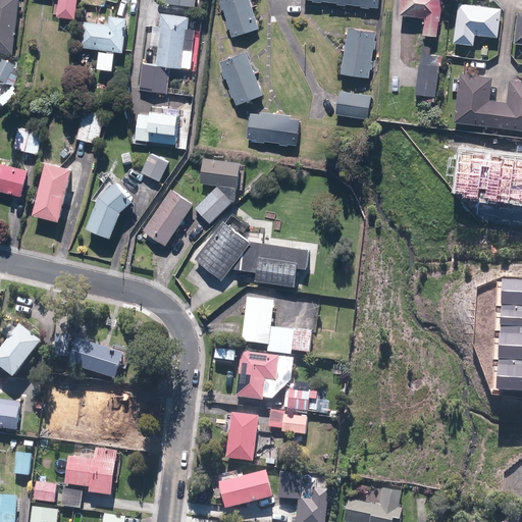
[(0,0),(0,53),(13,55),(17,0),(0,0)]
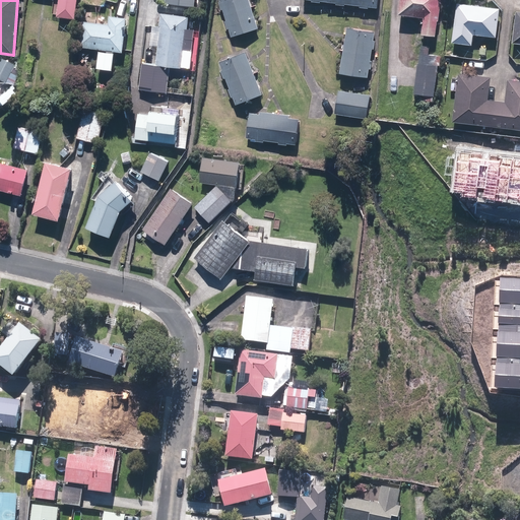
[(57,0),(56,19),(75,20),(76,0),(57,0)]
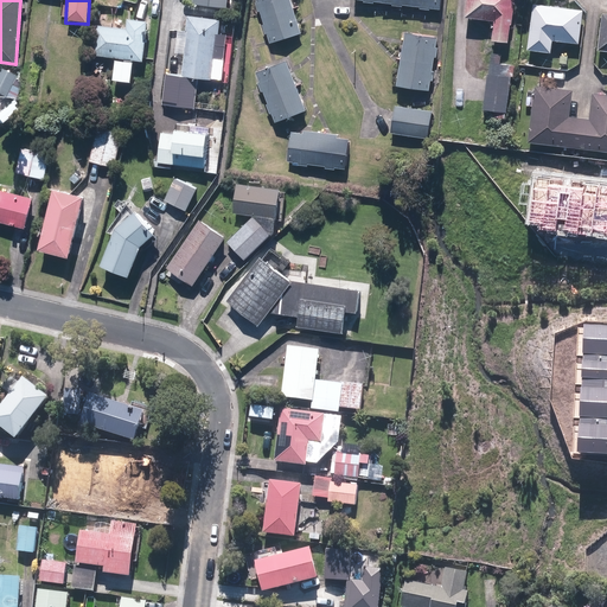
[(227,0),(192,0),(191,6),(225,10),(227,0)]
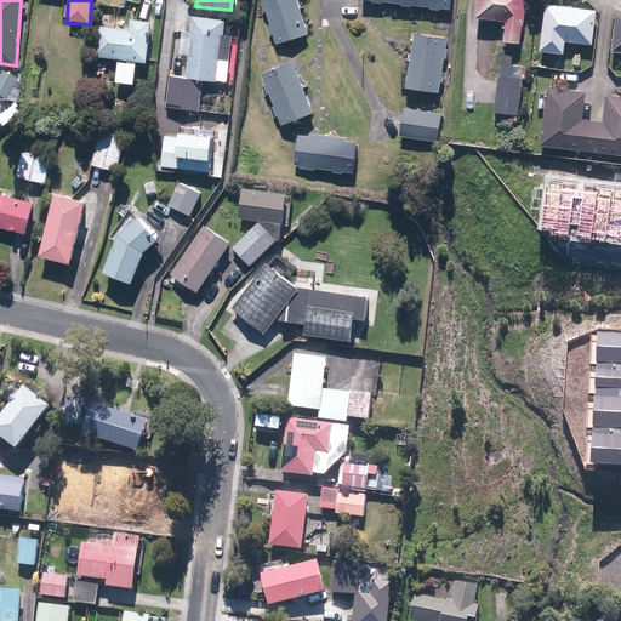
[(307,36),(295,0),(261,0),(262,3),(260,4),(263,13),(265,12),(269,27),(268,27),(271,36),(273,35),(275,46),(307,36)]
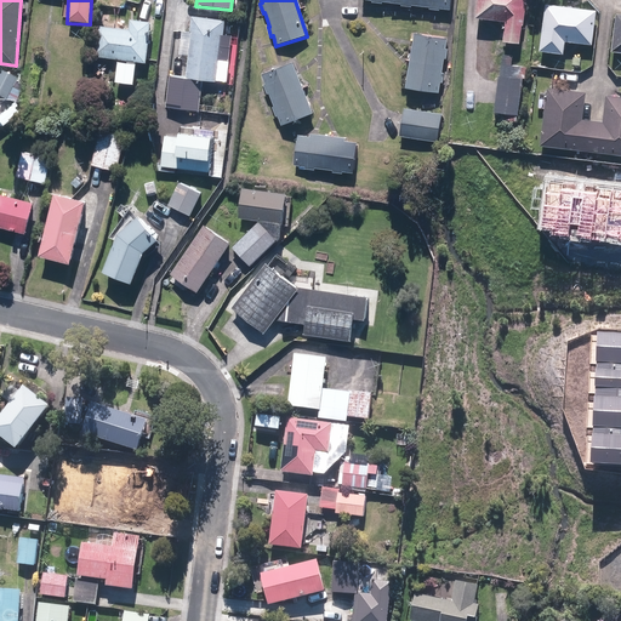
[(359,0),(360,1),(371,3),(371,4),(381,5),(381,4),(399,6),(399,7),(410,9),(411,7),(428,9),(428,10),(439,11),(439,10),(450,11),(450,0),(359,0)]
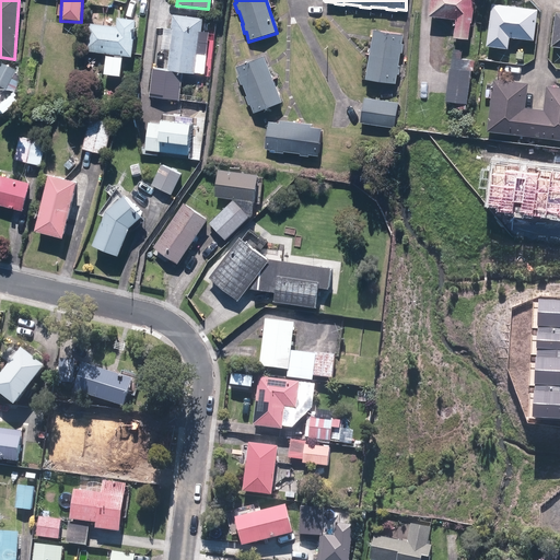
[(476,0),(429,0),(429,21),(454,22),(453,39),(468,41),(469,26),(475,26),(476,0)]
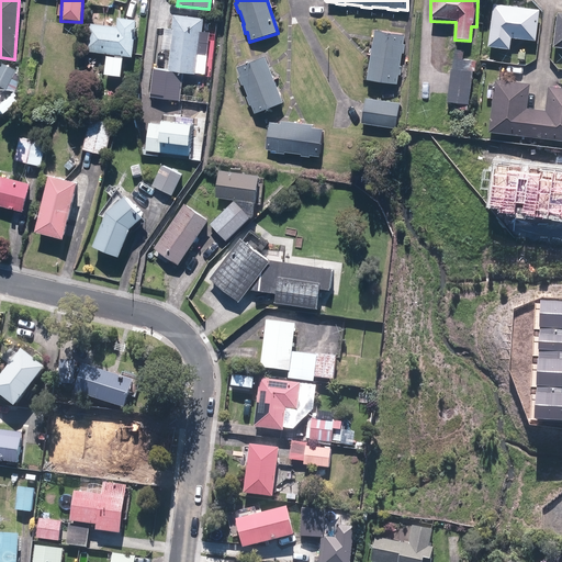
[(539,9),(491,2),(485,47),(509,49),(510,38),(535,41),(539,9)]
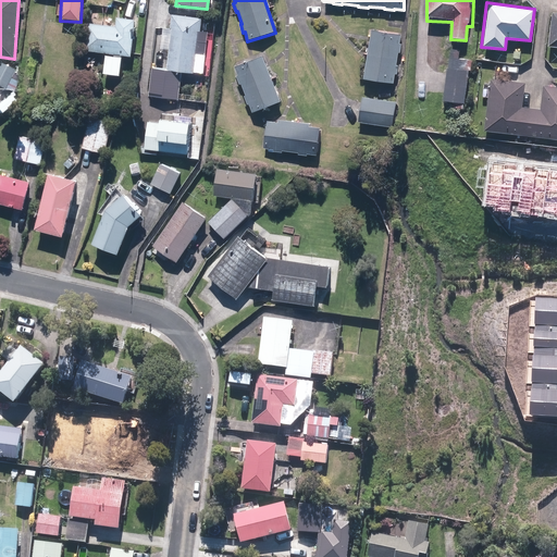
[(201,20),(171,15),(170,29),(163,28),(160,50),(168,51),(165,72),(181,74),(193,75),(196,54),(205,56),(207,33),(199,33),(201,20)]
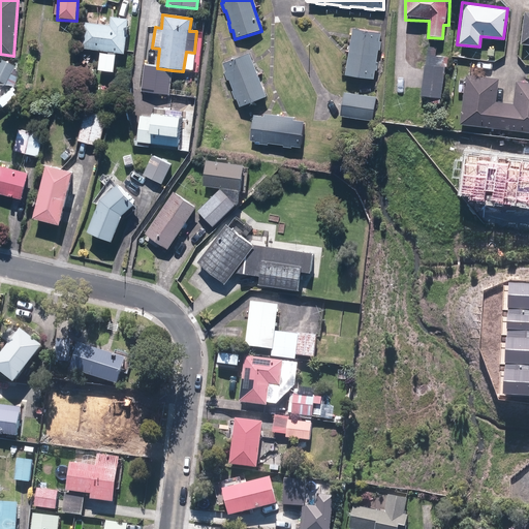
[(528,14),(522,14),(519,44),(528,44),(528,14)]
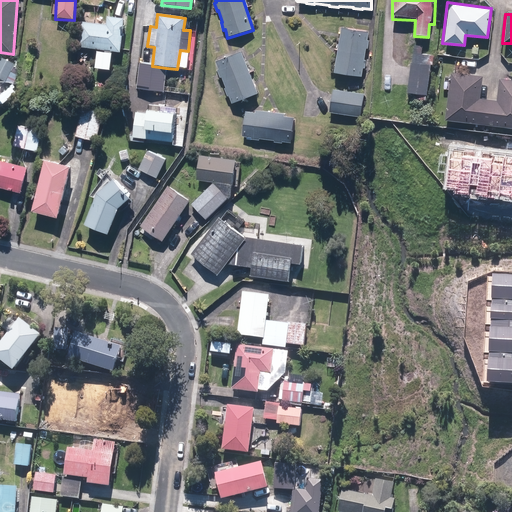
[(79,22),(76,47),(120,53),(125,20),(107,18),(105,26),(79,22)]
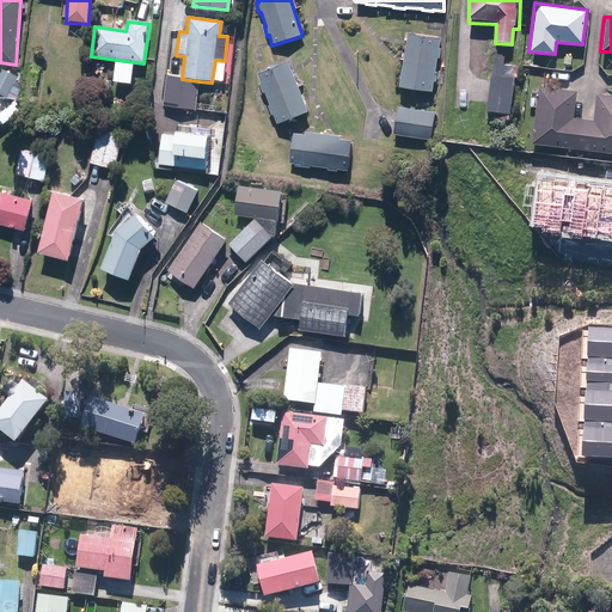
[(408,34),(398,86),(430,92),(432,84),(434,84),(435,74),(434,73),(436,60),(439,60),(440,50),(438,50),(440,40),(408,34)]
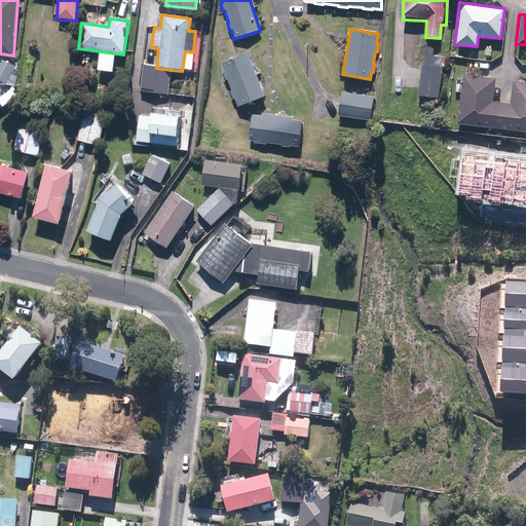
[(264,97),(248,53),(222,64),(225,71),(223,72),(226,80),(228,79),(232,90),(231,91),(234,100),(235,99),(238,107),(264,97)]
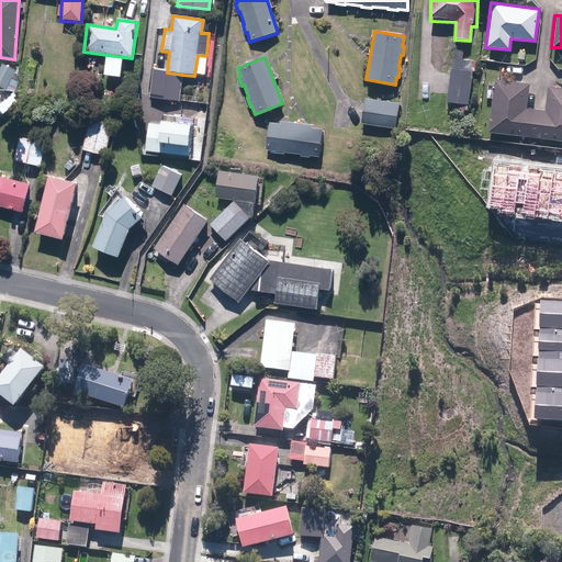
[(122,59),(107,58),(104,75),(120,77),(122,59)]
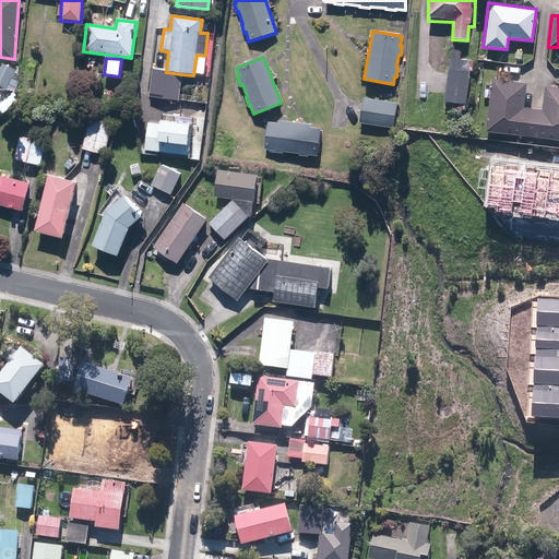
[(14,72),(0,64),(0,91),(3,93),(14,72)]
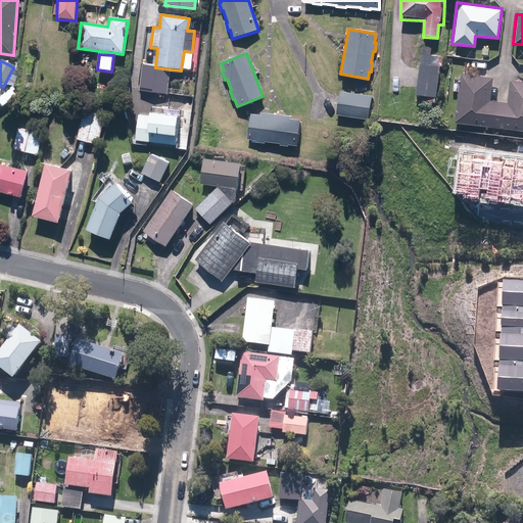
[(142,65),(139,91),(167,95),(170,69),(155,67),(142,65)]
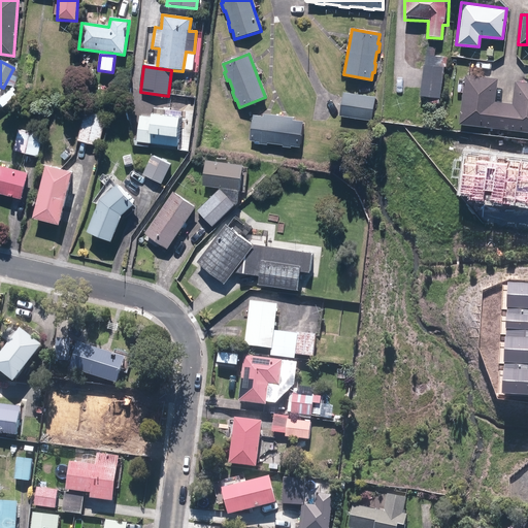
[(444,69),(424,66),(419,96),(440,99),(444,69)]
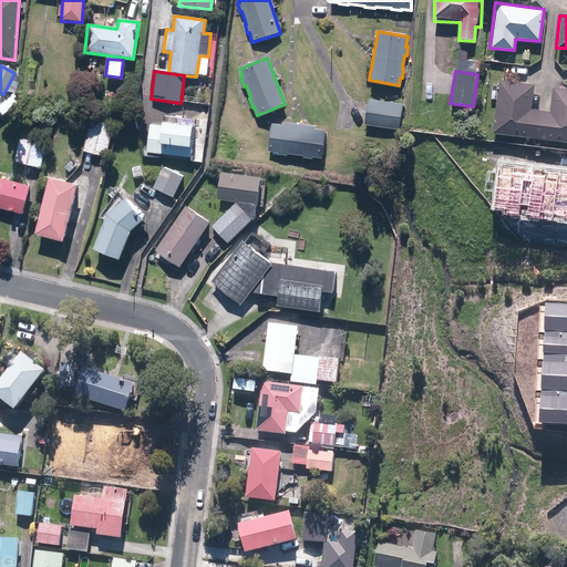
[(536,86),(498,82),(493,135),(566,142),(566,90),(552,89),(549,112),(534,111),(536,86)]
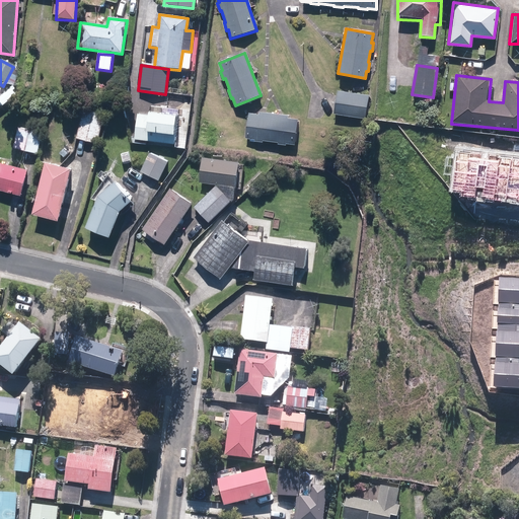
[(369,96),(337,91),(334,115),(366,120),(369,96)]
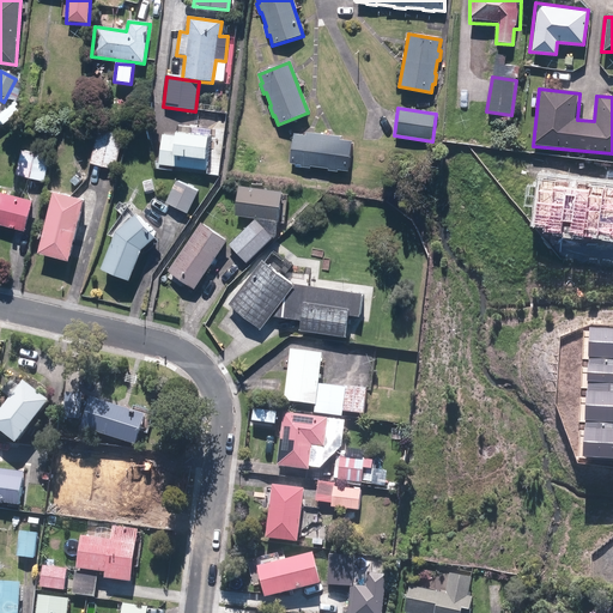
[(97,133),(90,163),(114,169),(121,139),(97,133)]
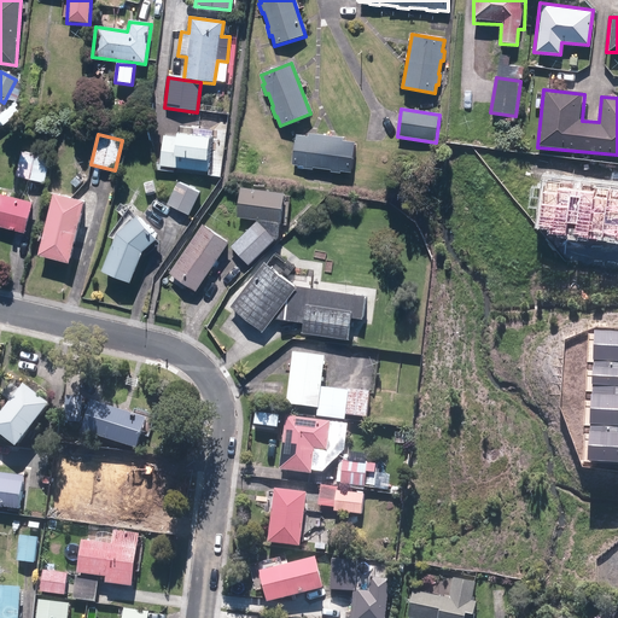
[(308,136),(296,135),(291,165),(302,167),(302,168),(312,170),(312,168),(330,170),(330,173),(339,174),(339,172),(350,174),(355,144),(342,141),(342,139),(308,134),(308,136)]
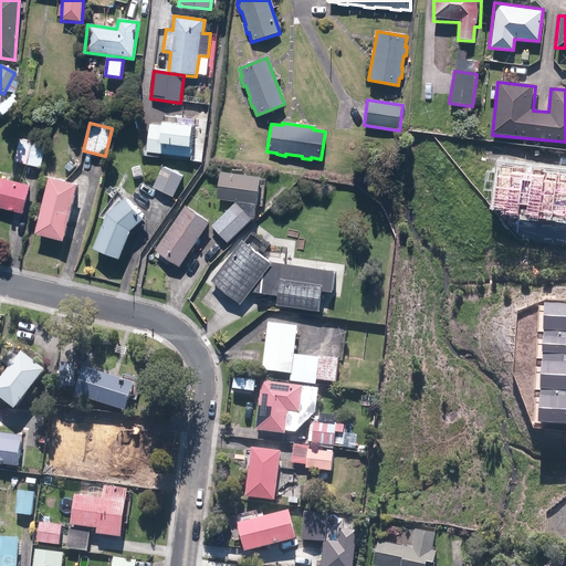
[(191,129),(191,127),(161,124),(161,125),(149,124),(146,153),(190,159),(195,129),(191,129)]
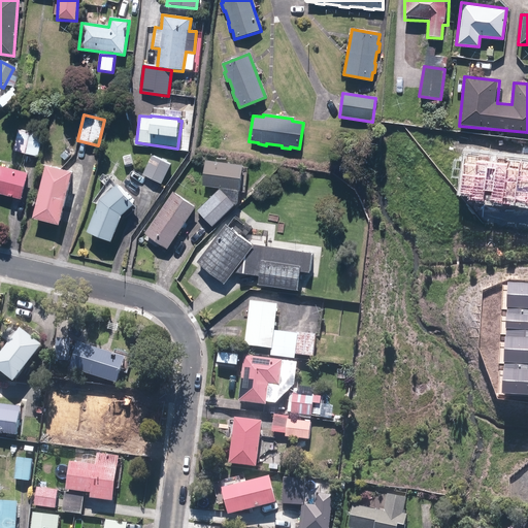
[(43,136),(20,129),(13,150),(37,157),(43,136)]
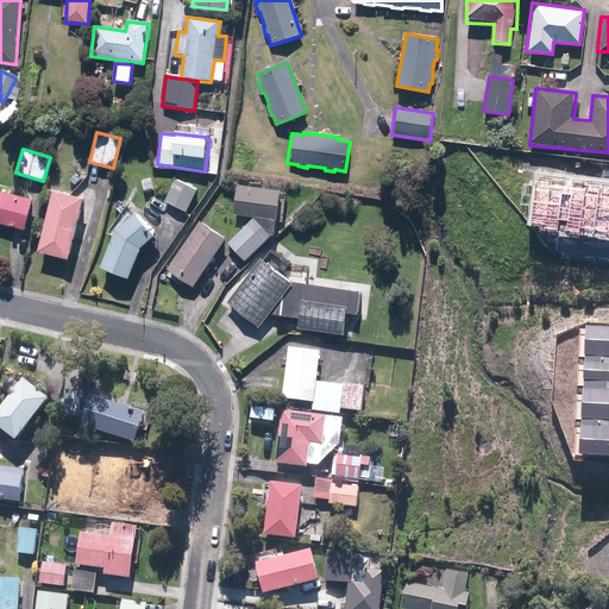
[(528,231),(608,240),(608,182),(535,174),(528,231)]
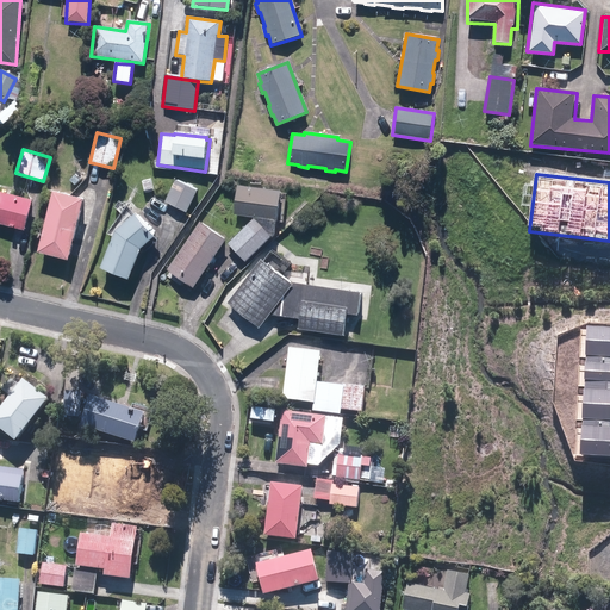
[(197,191),(175,180),(165,203),(186,212),(197,191)]
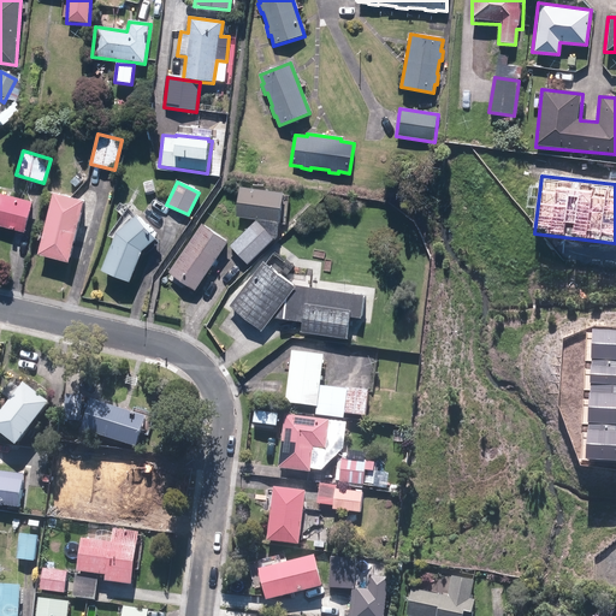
[(240,188),(236,217),(279,224),(283,195),(240,188)]
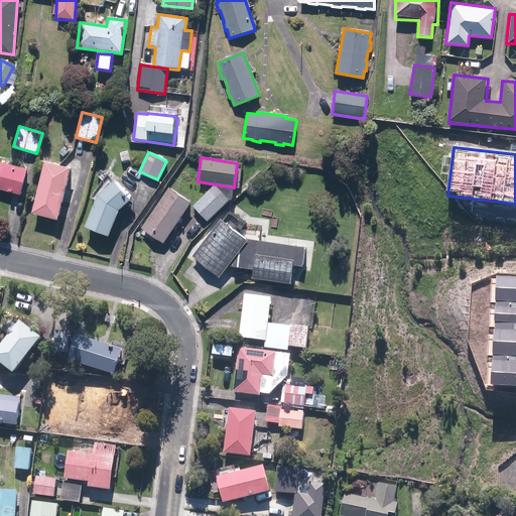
[(71,168),(44,162),(31,214),(57,221),(71,168)]
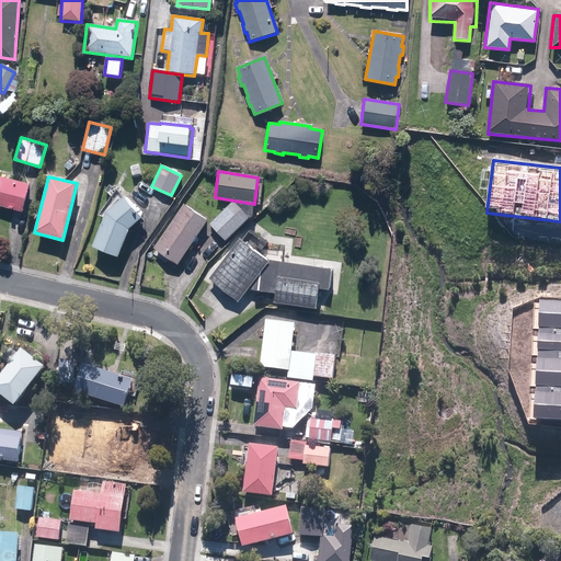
[(29,186),(0,179),(0,206),(22,213),(29,186)]
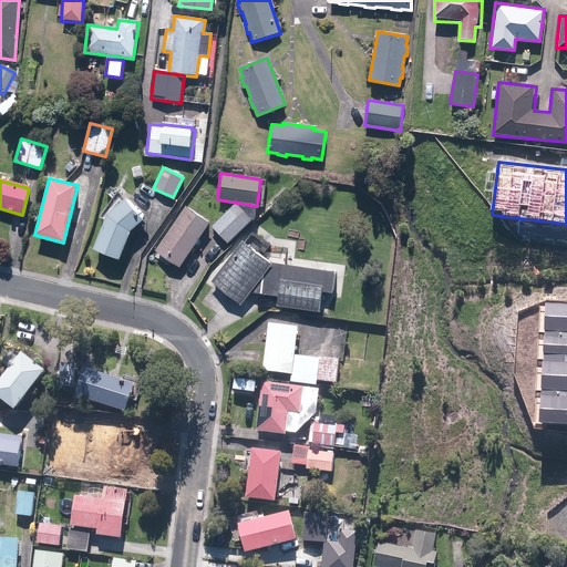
[(119,260),(132,230),(142,222),(124,199),(106,214),(92,249),(119,260)]
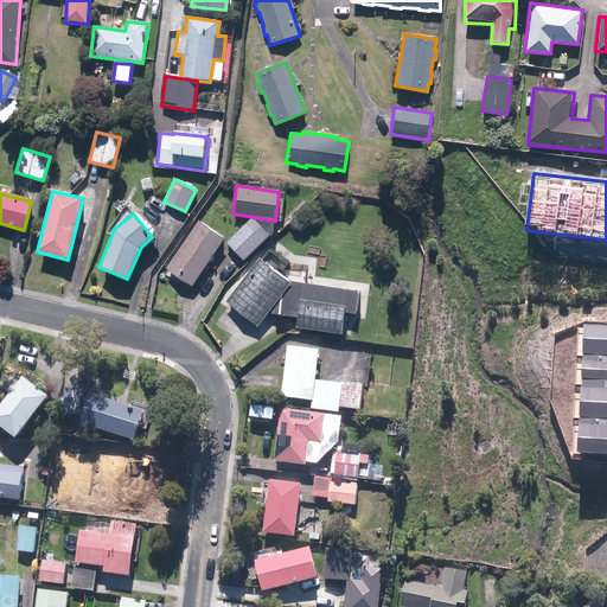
[(251,218),(225,243),(243,261),(269,236),(251,218)]
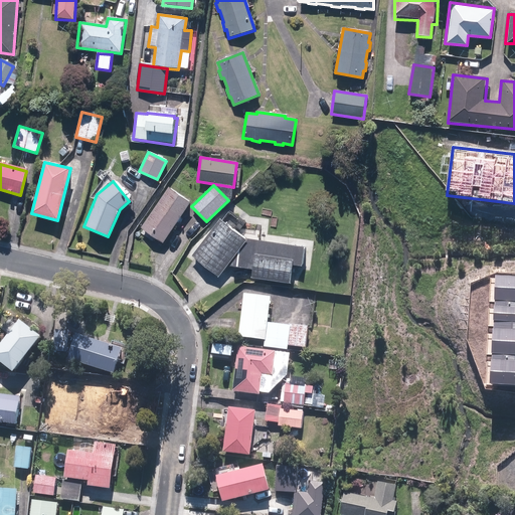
[(190,202),(168,188),(141,228),(163,243),(190,202)]
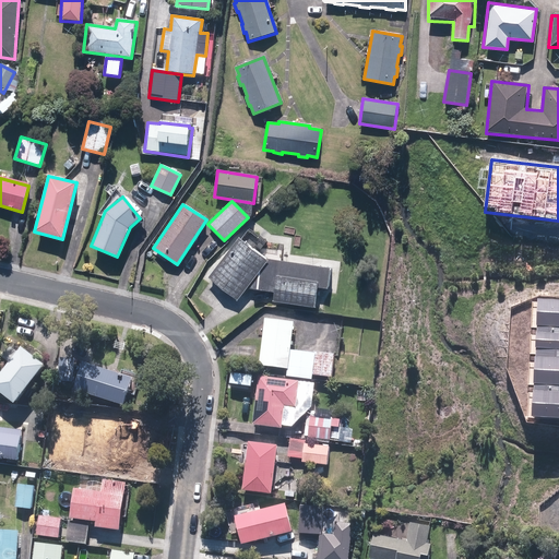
[(328,269),(266,260),(239,238),(207,278),(237,300),(250,285),(249,289),(273,293),(272,301),(313,308),(316,288),(324,289),(328,269)]
